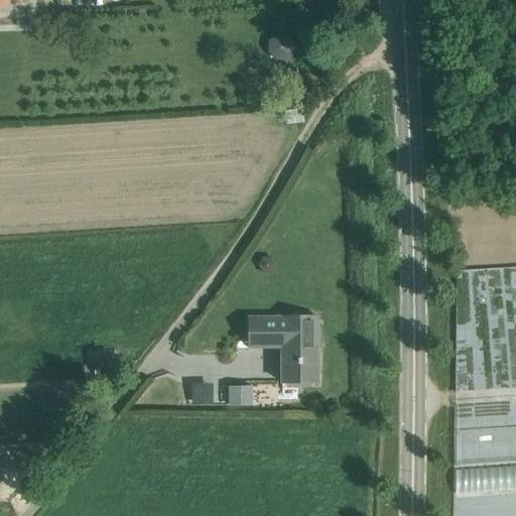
[(302,109),(285,111),(286,125),(303,123),(302,109)]
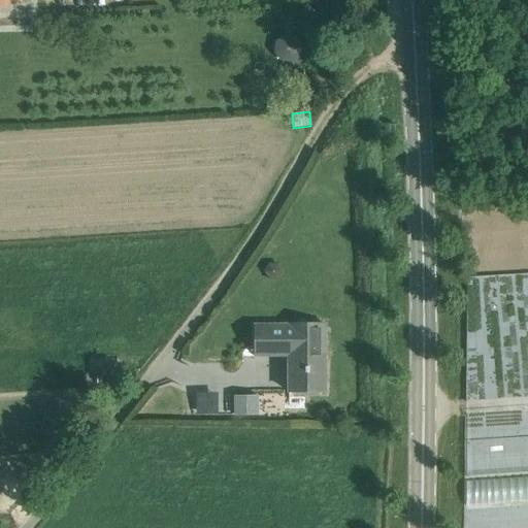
[(255,324),(255,357),(289,357),(289,391),(325,391),(325,324),(255,324)]
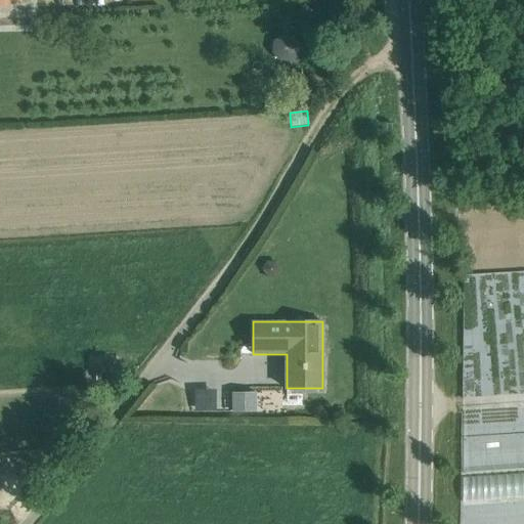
[(122,365),(96,365),(97,380),(123,379),(122,365)]
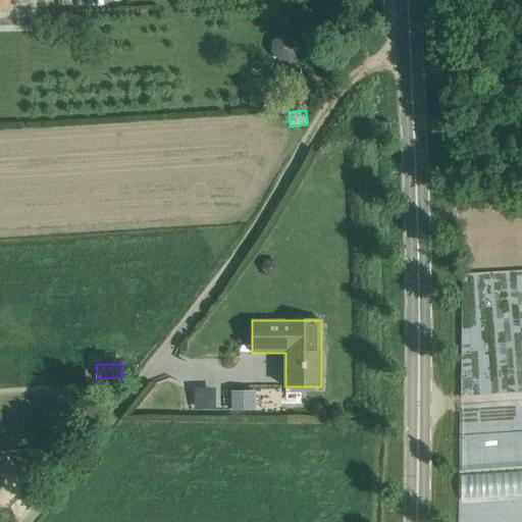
[(231,410),(244,410),(244,392),(231,392),(231,410)]
